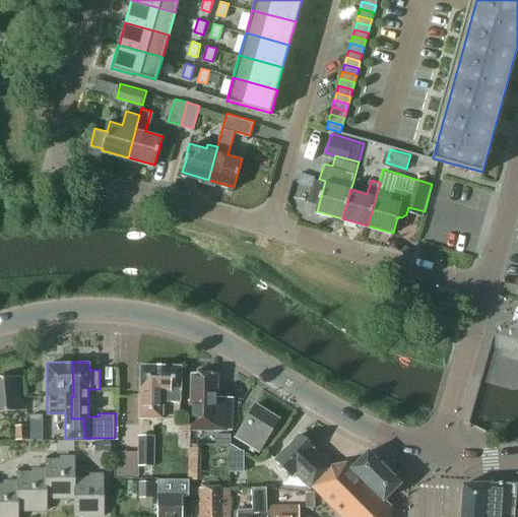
[(182,364),(141,364),(140,386),(140,415),(164,416),(164,399),(181,400),(182,387),(181,387),(182,364)]
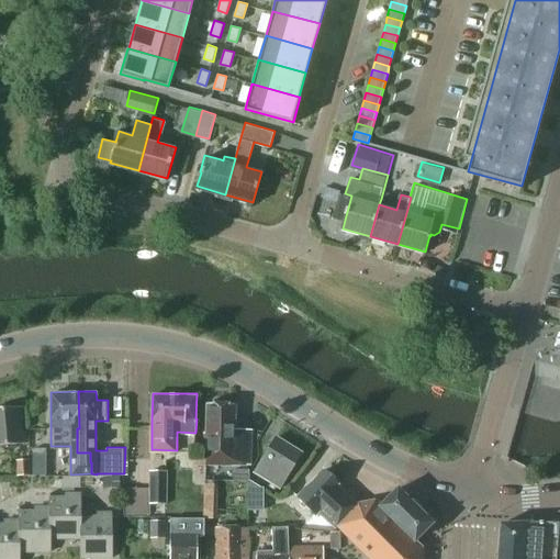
[(208,401),(205,458),(208,459),(208,462),(214,462),(230,462),(250,462),(252,427),(235,427),(236,402),(208,401)]
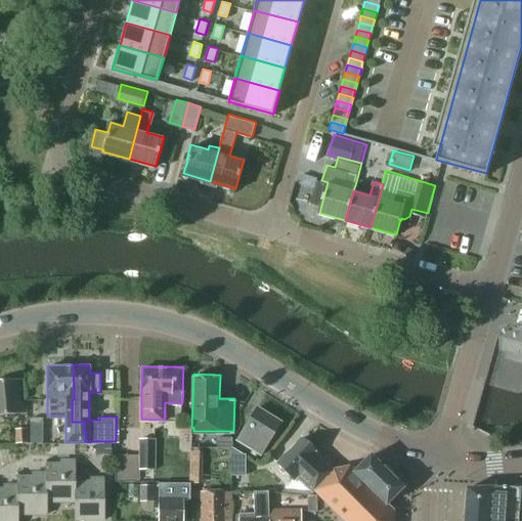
[(24,398),(23,377),(0,378),(0,413),(17,411),(16,399),(24,398)]
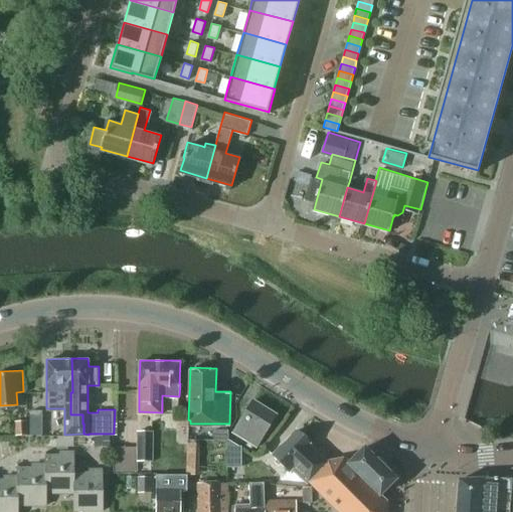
[(277,413),(252,398),(233,430),(258,445),(277,413)]
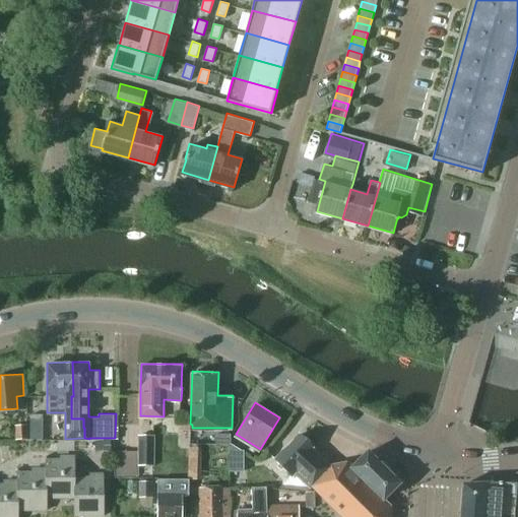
[(189,429),(189,416),(181,416),(181,429),(189,429)]
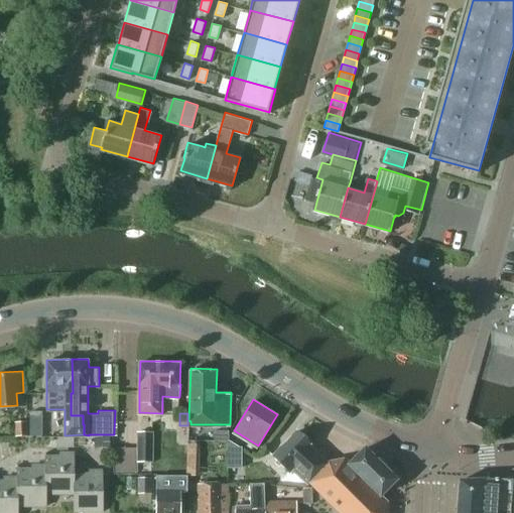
[(43,434),(42,416),(30,416),(30,434),(43,434)]
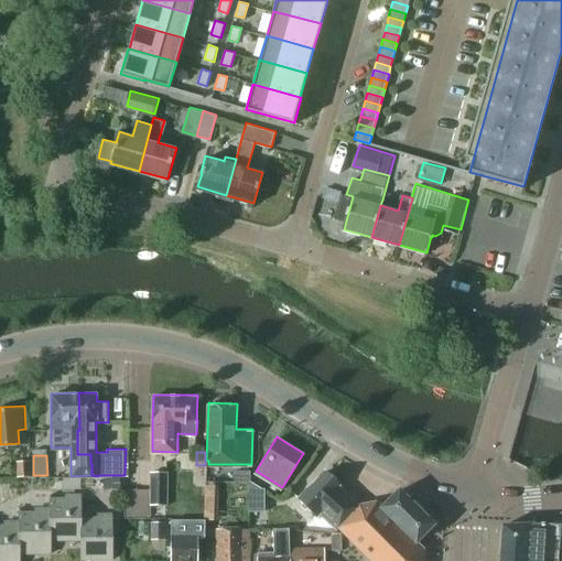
[(32,475),(31,461),(17,461),(17,476),(32,475)]
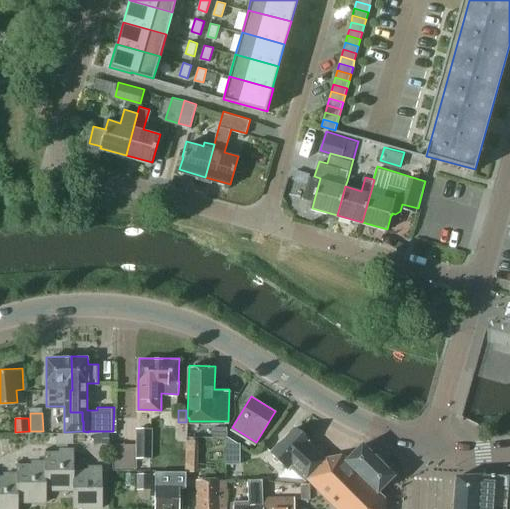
[(213,435),(228,435),(228,426),(213,426),(213,435)]
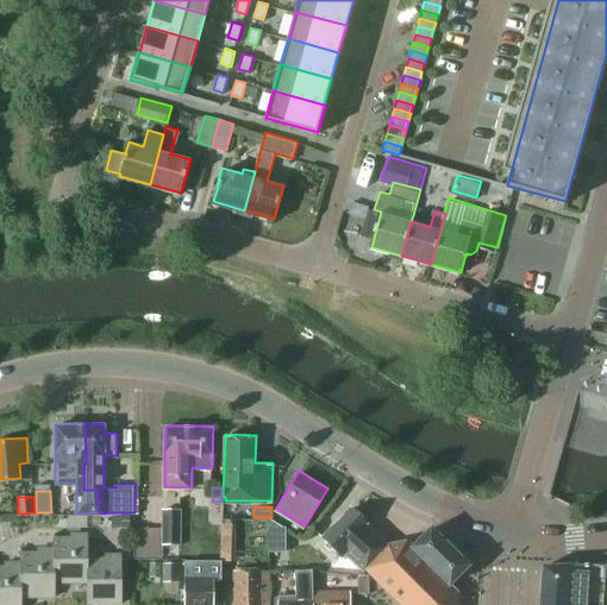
[(364,569),(365,567),(387,544),(365,524),(367,522),(351,506),(323,535),(343,555),(346,552),(364,569)]
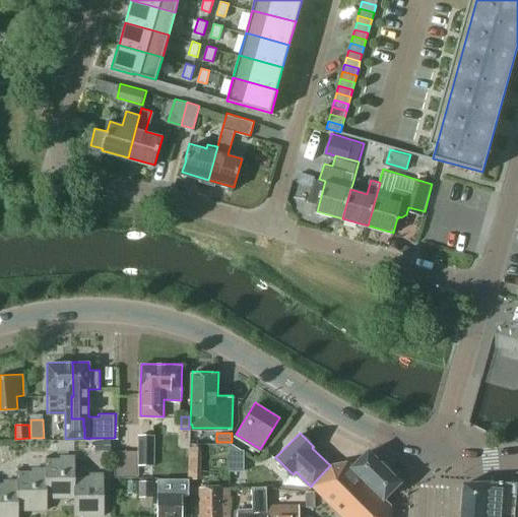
[(139,451),(139,465),(153,464),(153,434),(139,434),(139,451)]
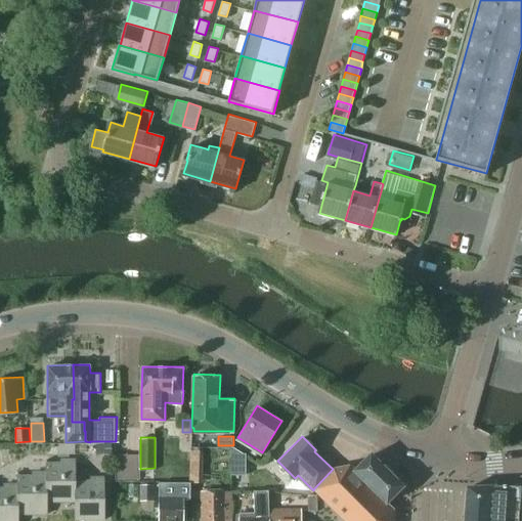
[(244,474),(244,452),(233,446),(231,446),(231,453),(231,474),(244,474)]
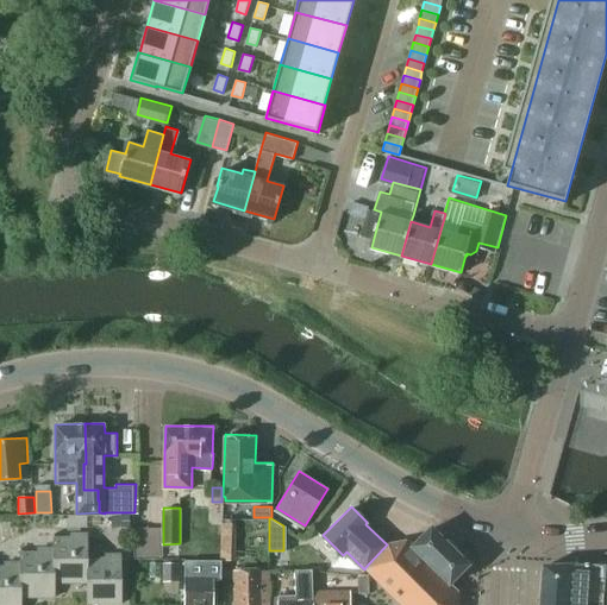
[(233,522),(221,522),(221,558),(232,558),(233,522)]
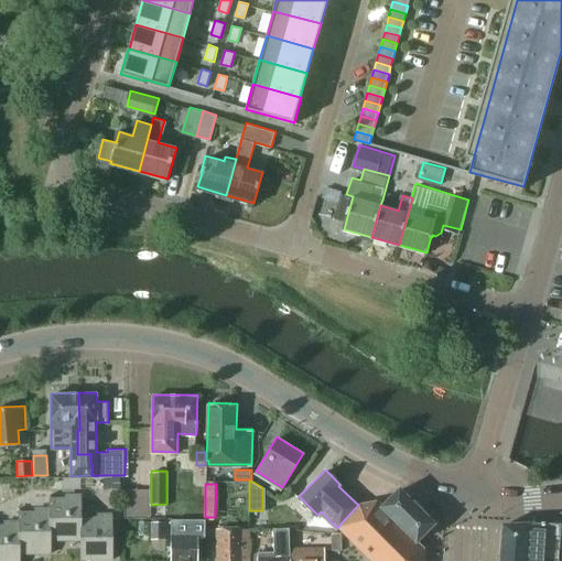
[(358,505),(338,526),(374,560),(423,560),(424,548),(417,540),(434,522),(399,488),(381,506),(377,500),(359,504),(358,505)]
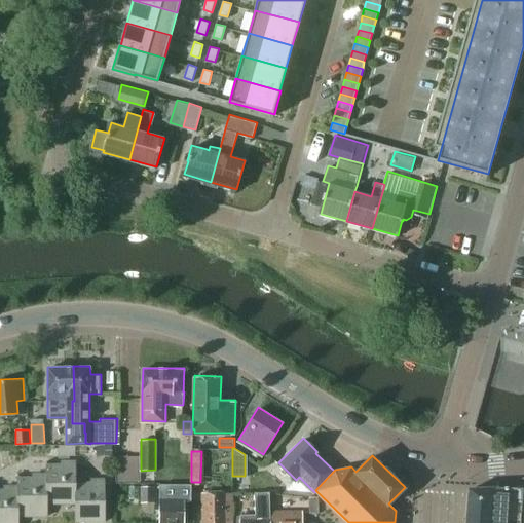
[(141,477),(141,456),(117,457),(117,483),(141,483),(141,477)]
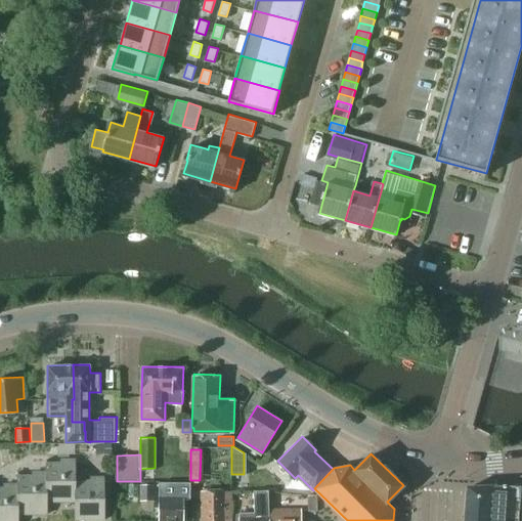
[(47,500),(75,500),(75,479),(77,479),(76,458),(61,458),(61,462),(46,462),(46,471),(47,471),(47,500)]
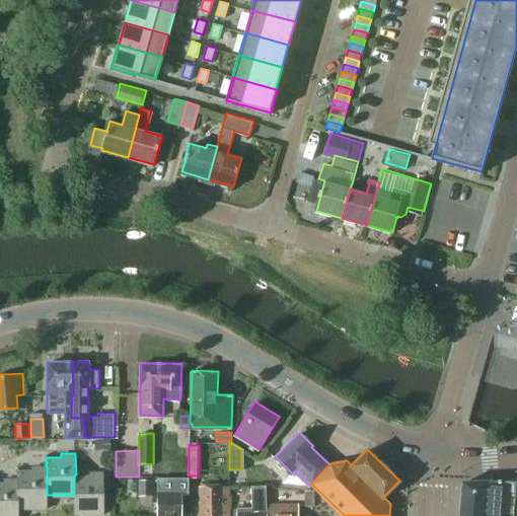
[(47,466),(46,466),(32,466),(32,469),(17,470),(17,478),(18,478),(18,507),(47,507),(47,495),(47,466)]
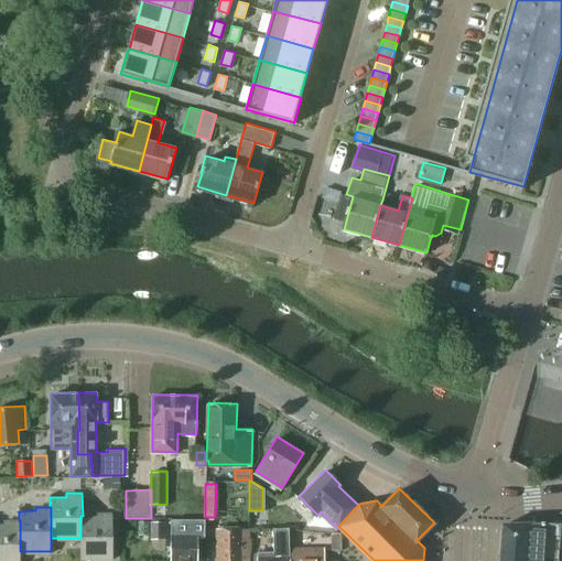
[(97,516),(83,516),(80,516),(80,538),(80,558),(114,557),(112,513),(97,513),(97,516)]
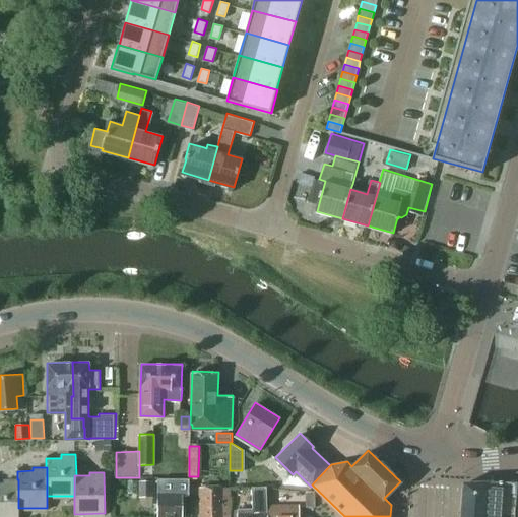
[(0,482),(0,516),(18,516),(18,508),(18,479),(17,479),(4,479),(4,482),(0,482)]
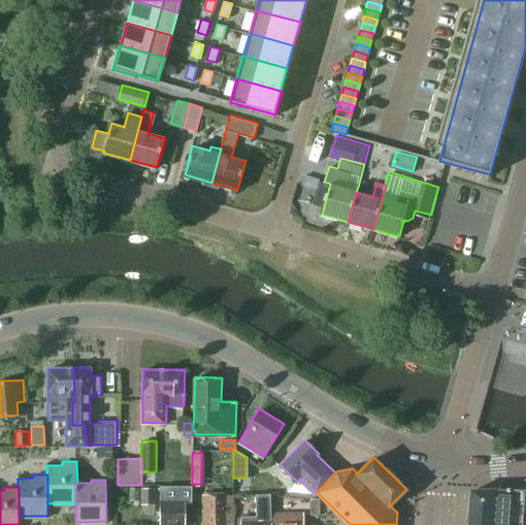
[(157,487),(142,487),(141,514),(157,514),(157,487)]
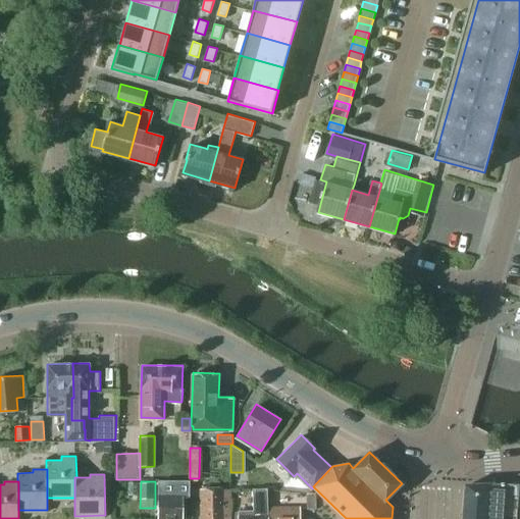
[(462,518),(517,518),(519,494),(519,481),(465,484),(462,518)]
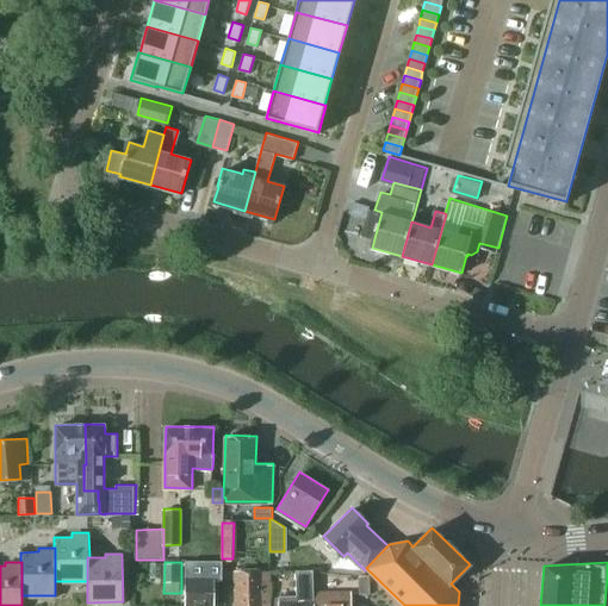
[(235,605),(270,605),(270,569),(235,570),(235,605)]
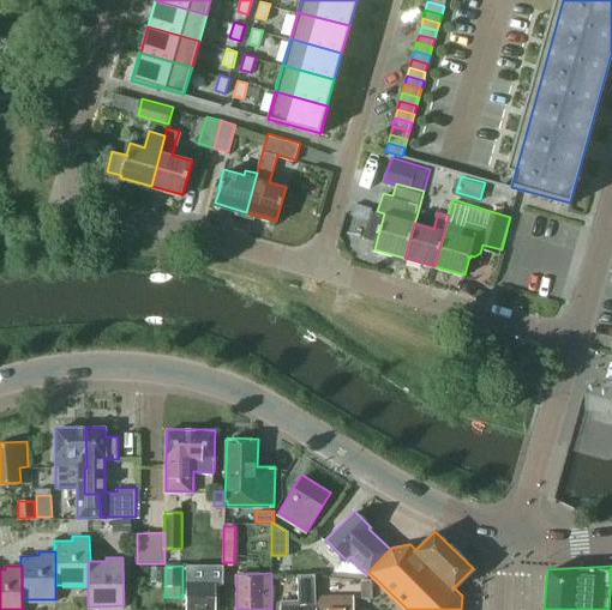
[(215,609),(216,574),(187,574),(186,609),(215,609)]
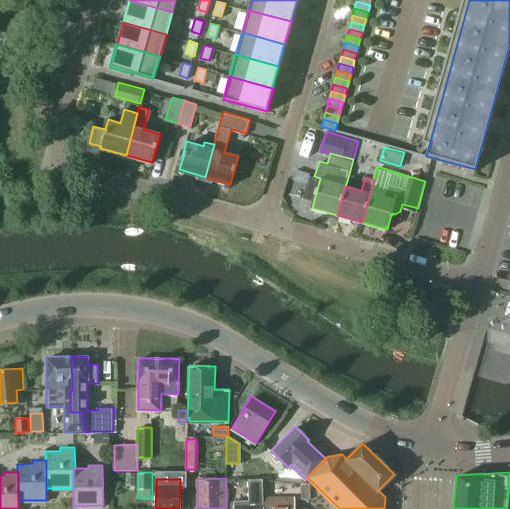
[(311,498),(310,481),(301,482),(301,498),(311,498)]
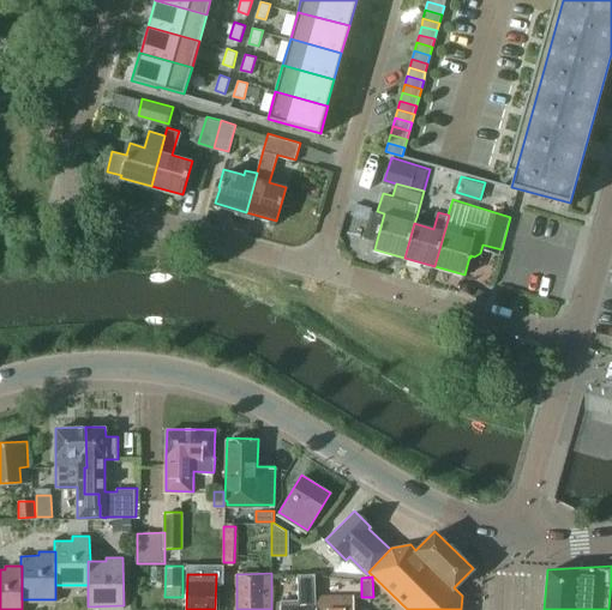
[(317,609),(317,596),(316,596),(316,589),(298,589),(299,599),(281,599),(281,609),(317,609)]
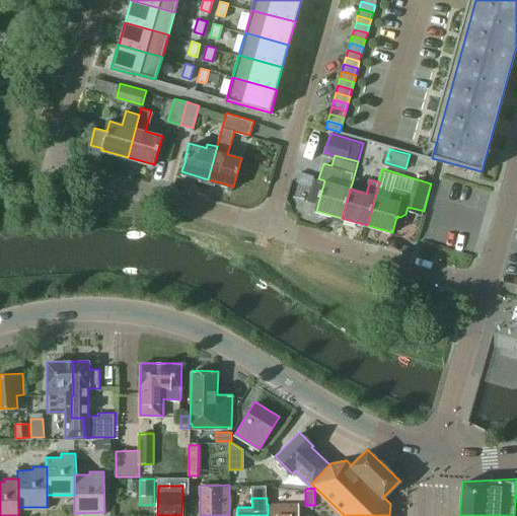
[(299,515),(299,504),(268,504),(268,515),(299,515)]
